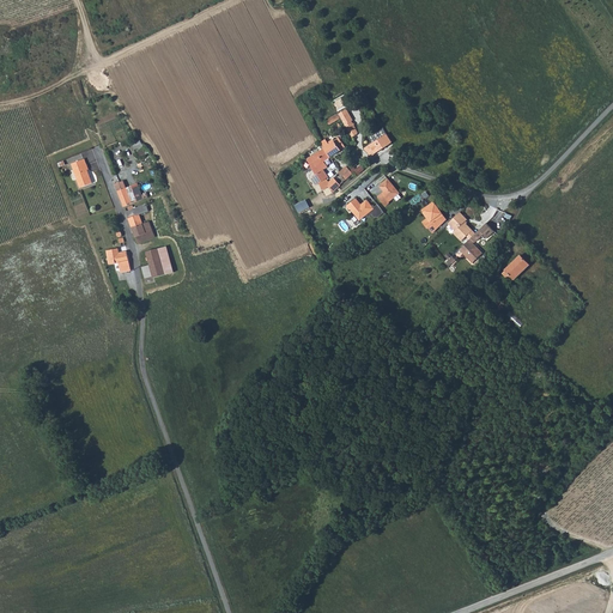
[(350,113),(343,117),(350,132),(357,128),(353,121),(354,121),(350,113)]
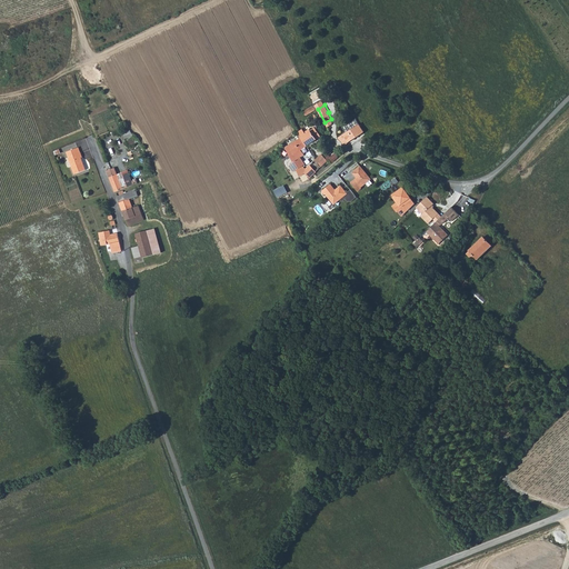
[(359,125),(338,139),(343,147),(363,132),(359,125)]
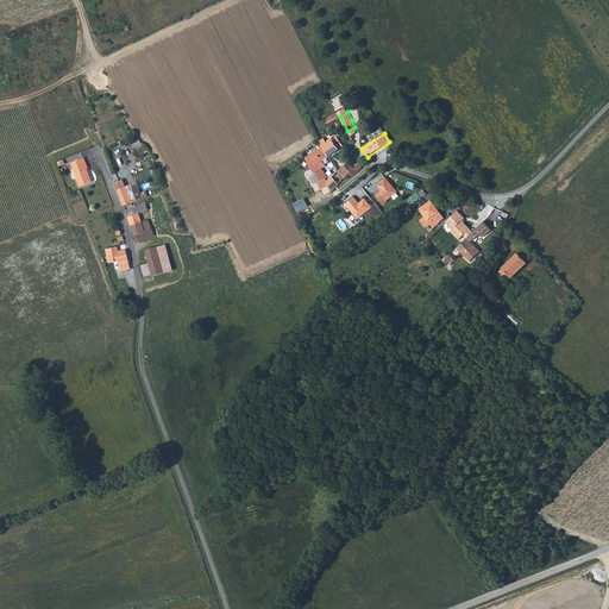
[(321,149),(326,158),(344,148),(338,138),(325,146),(321,149)]
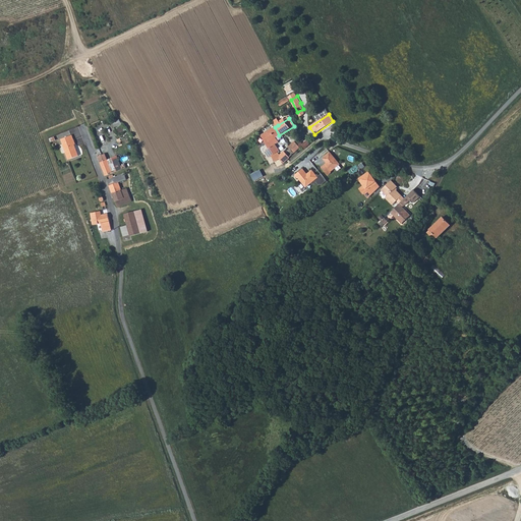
[(113,122),(119,134),(126,131),(120,119),(113,122)]
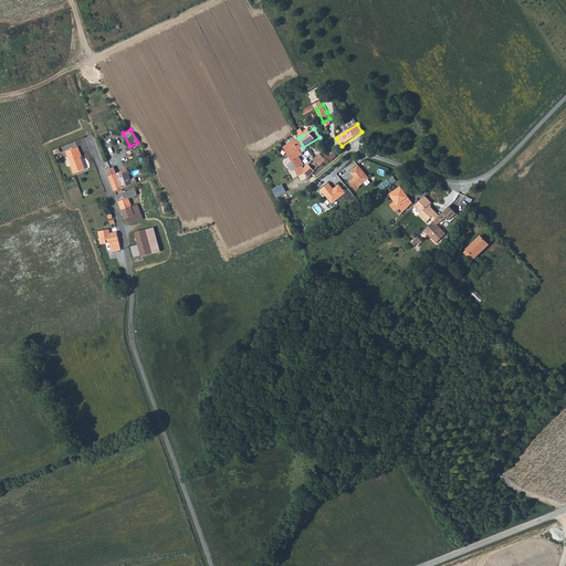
[(301,149),(303,147),(299,138),(283,148),(292,163),(287,166),(291,170),(292,171),(294,170),(301,178),(305,175),(307,177),(313,171),(308,166),(303,171),(300,167),(302,166),(299,158),(303,155),(301,149)]
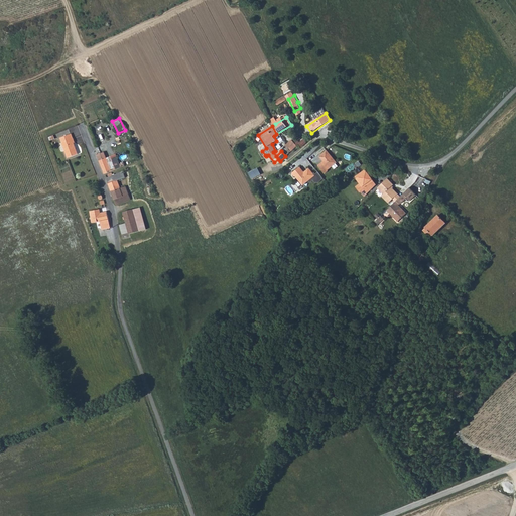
[(72,143),(73,143),(71,139),(59,143),(67,158),(76,154),(72,143)]
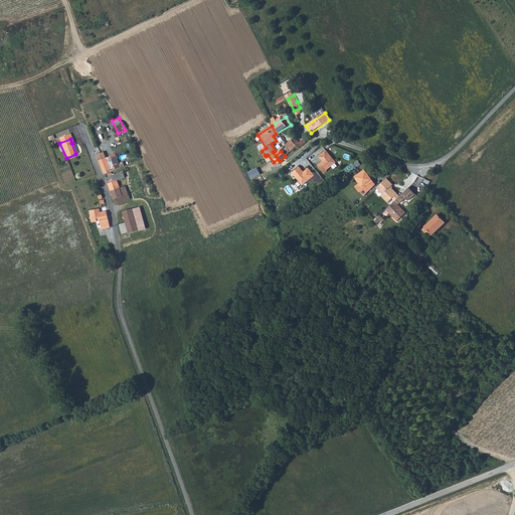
[(300,147),(306,143),(304,139),(296,147),(297,148),(299,146),(300,147)]
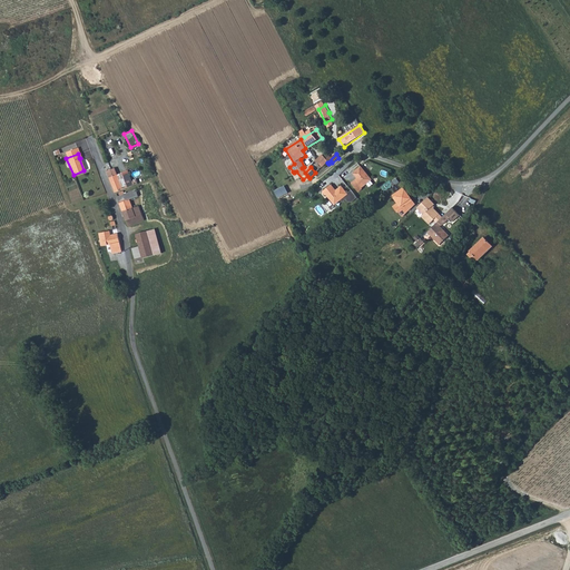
[(311,167),(315,173),(327,163),(322,157),(311,167)]
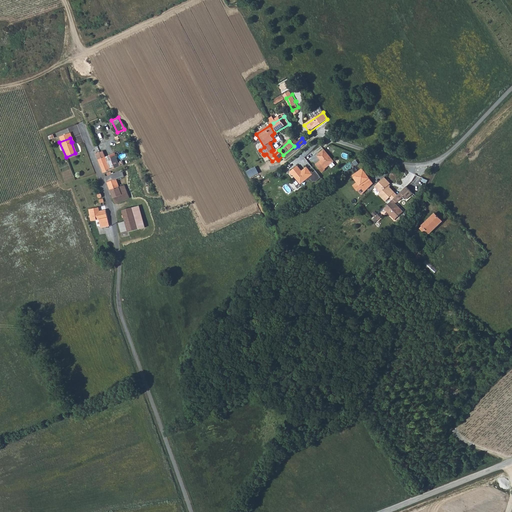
[(102,171),(109,169),(109,168),(114,166),(109,154),(105,156),(102,150),(95,153),(102,171)]
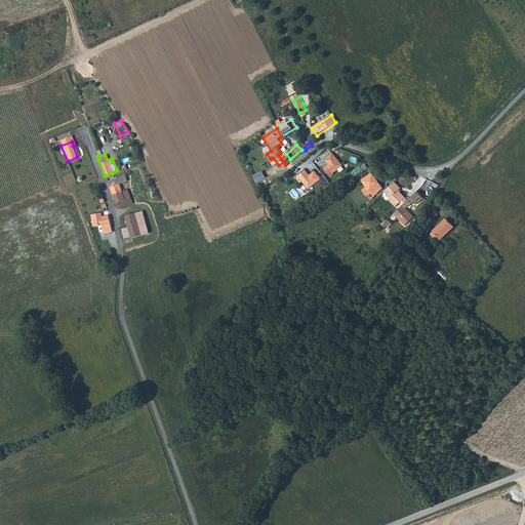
[(326,167),(323,169),(329,177),(332,174),(331,174),(341,166),(331,155),(324,160),(329,166),(327,168),(326,167)]
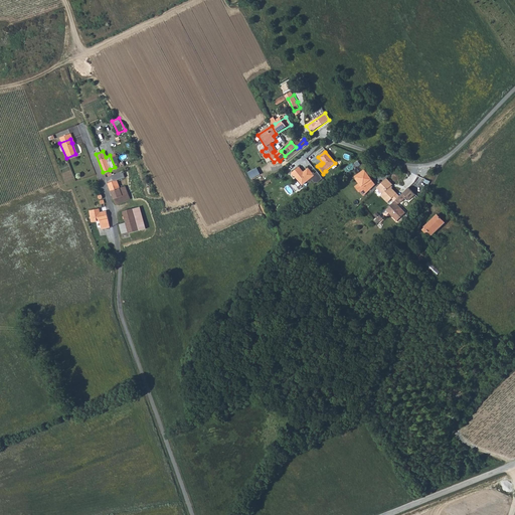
[(298,167),(291,173),(293,176),(294,176),(301,185),(313,176),(307,168),(302,173),(300,171),(301,170),(298,167)]
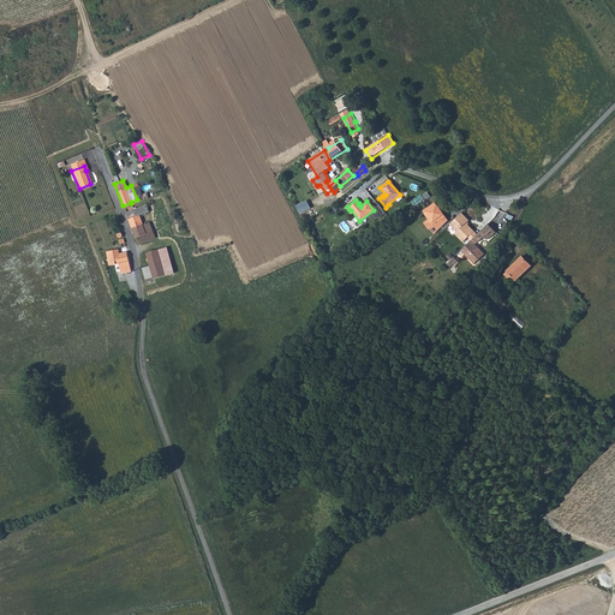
[(309,201),(298,206),(302,214),(312,208),(309,201)]
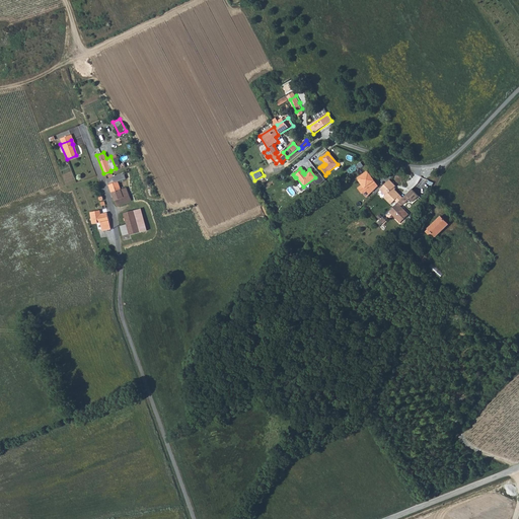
[(105,178),(112,193),(121,190),(117,179),(120,177),(121,179),(126,177),(123,171),(113,175),(112,173),(107,174),(108,177),(105,178)]
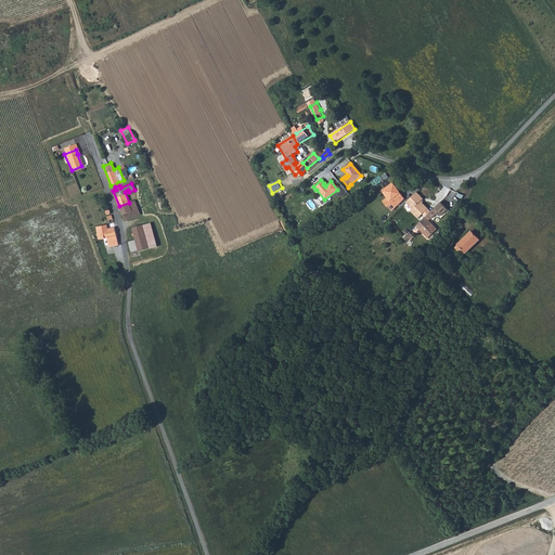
[(392,183),(382,191),(390,203),(387,205),(391,210),(403,198),(392,183)]
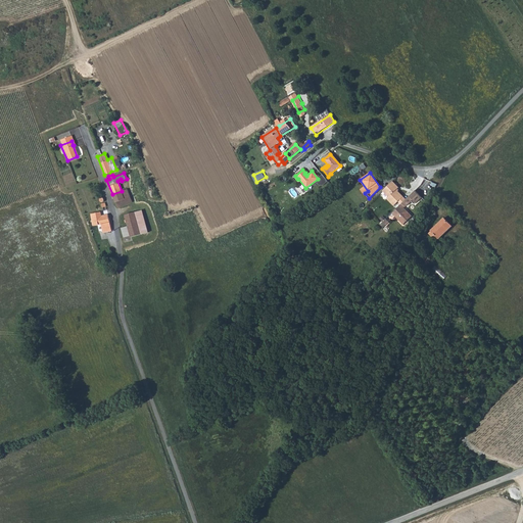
[(393,205),(397,201),(402,196),(396,190),(398,187),(392,181),(382,191),(388,197),(386,198),(393,205)]
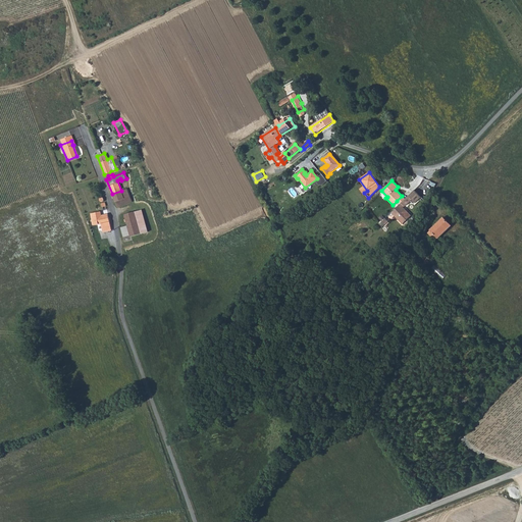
[(112,194),(115,201),(129,196),(126,189),(121,191),(112,194)]
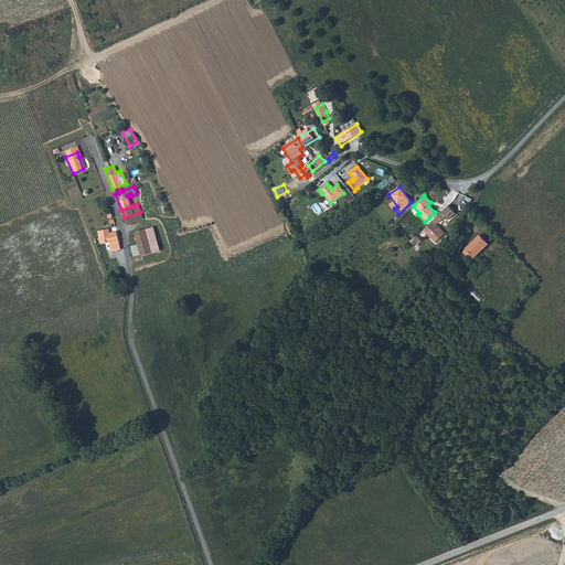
[(131,222),(142,217),(140,212),(125,217),(127,223),(131,222)]
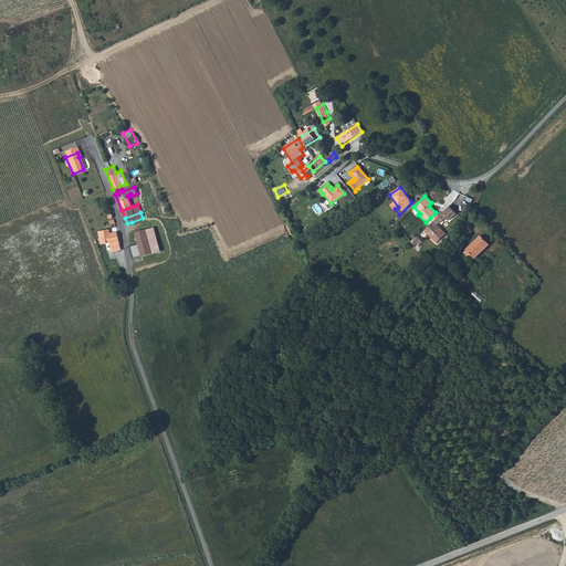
[(433,221),(423,230),(436,242),(446,233),(437,224),(438,223),(435,220),(433,221)]
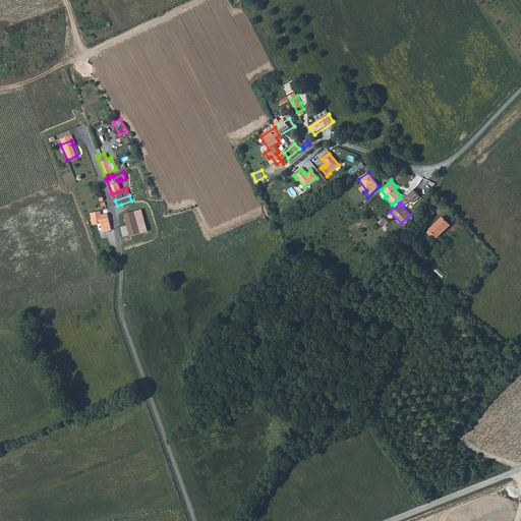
[(90,212),(94,223),(101,222),(103,230),(111,228),(110,223),(109,220),(107,212),(101,214),(100,210),(90,212)]
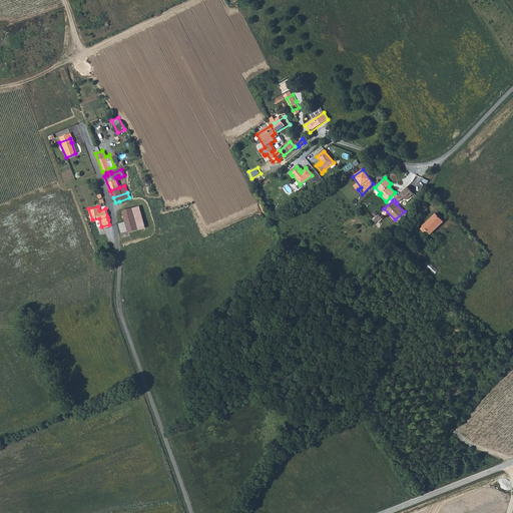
[(124,220),(134,217),(133,212),(131,207),(121,209),(124,220)]
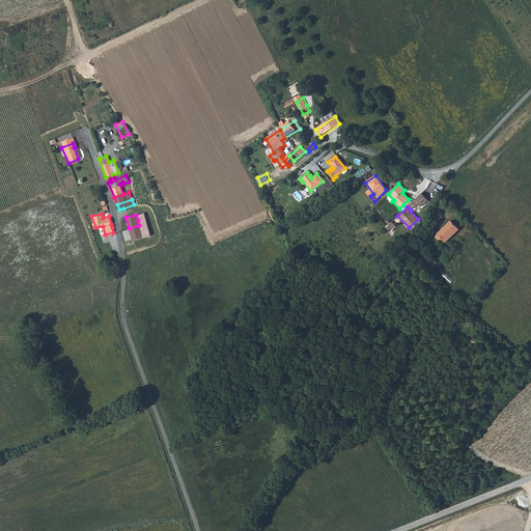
[(393,222),(388,228),(391,231),(397,225),(393,222)]
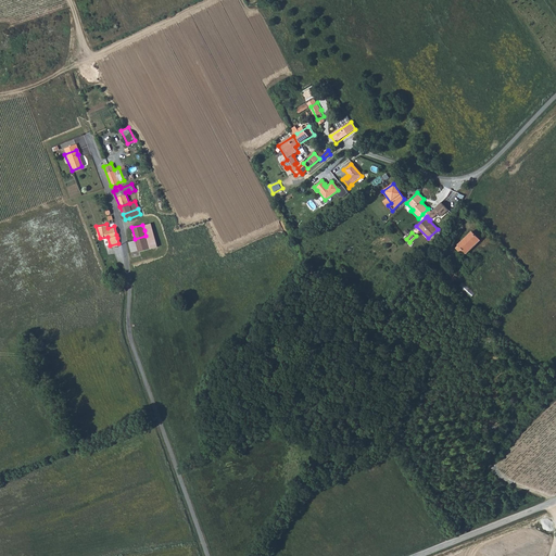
[(472,234),(458,245),(467,253),(480,240),(472,234)]
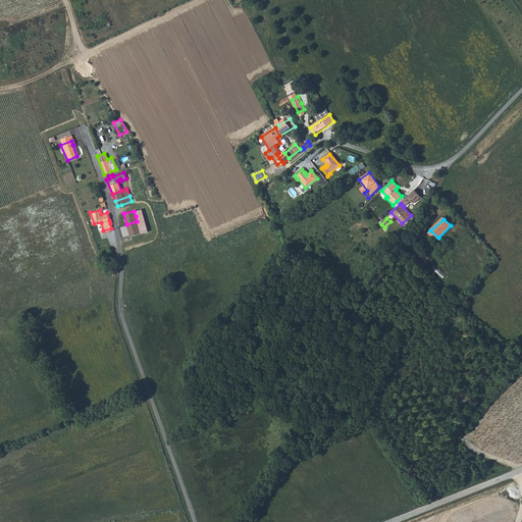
[(129,236),(141,232),(137,221),(126,224),(120,226),(123,236),(128,233),(129,236)]
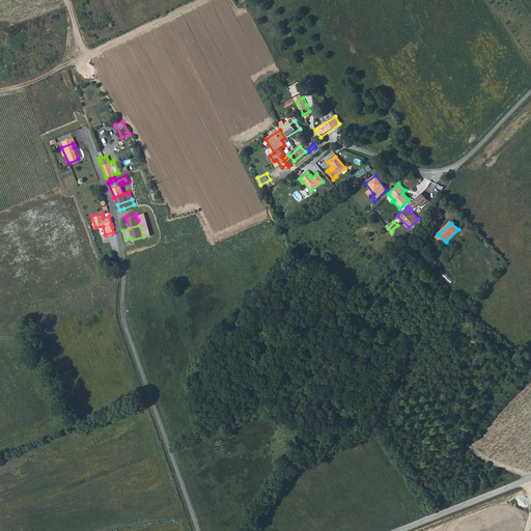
[(442,246),(446,242),(438,234),(435,239),(442,246)]
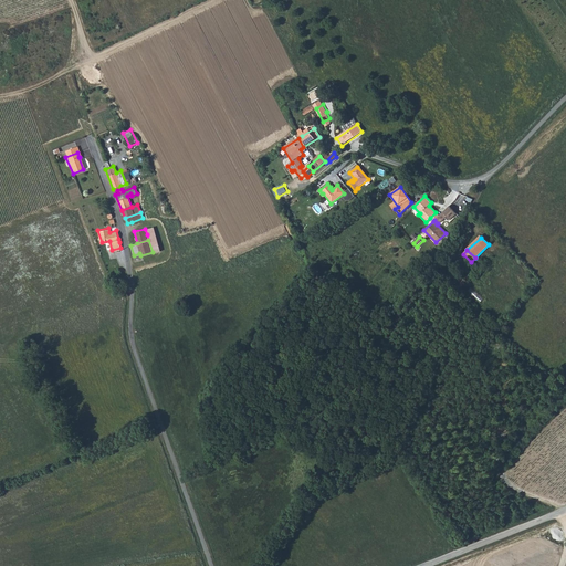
[(456,281),(464,289),(470,282),(460,274),(456,281)]
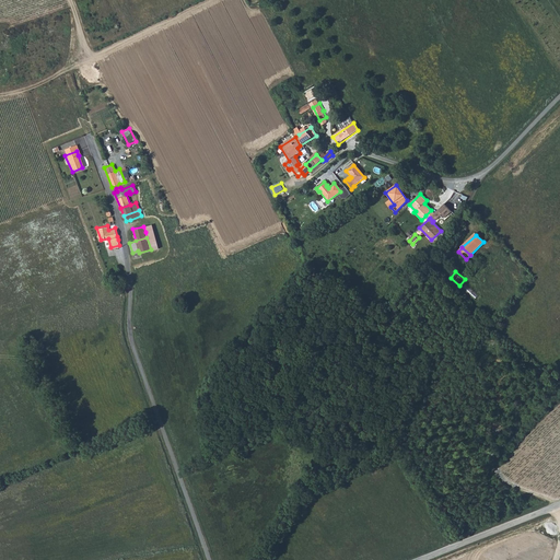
[(467,286),(464,289),(477,299),(479,295),(467,286)]
